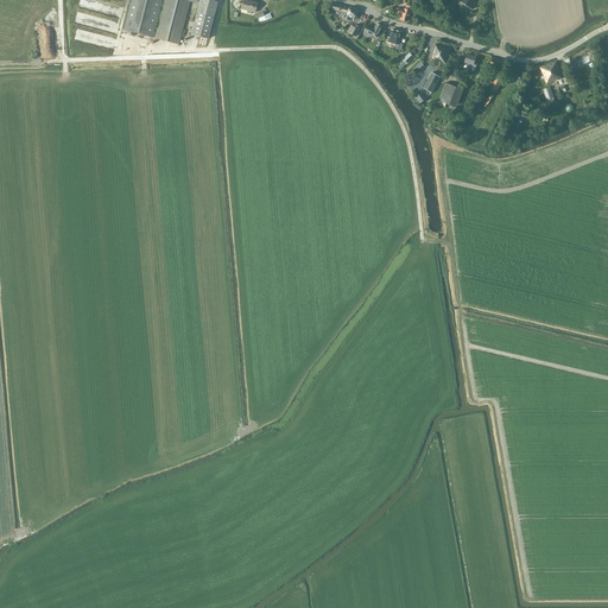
[(152,37),(162,0),(131,0),(124,30),(152,37)]
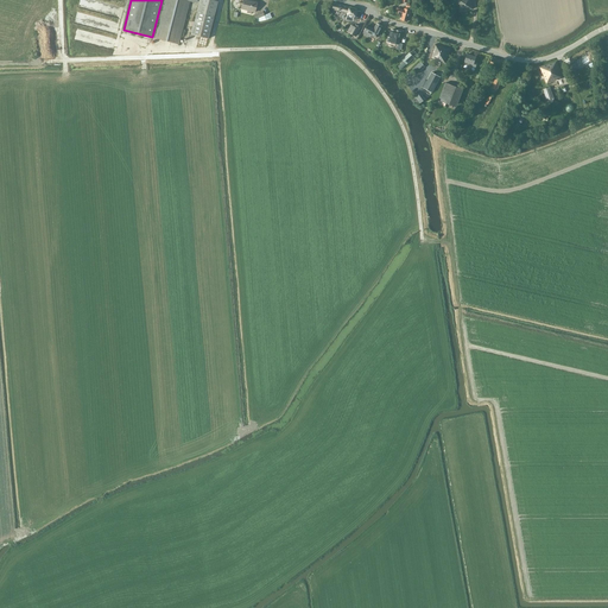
[(189,1),(198,4),(200,0),(164,0),(154,38),(178,45),(189,1)]
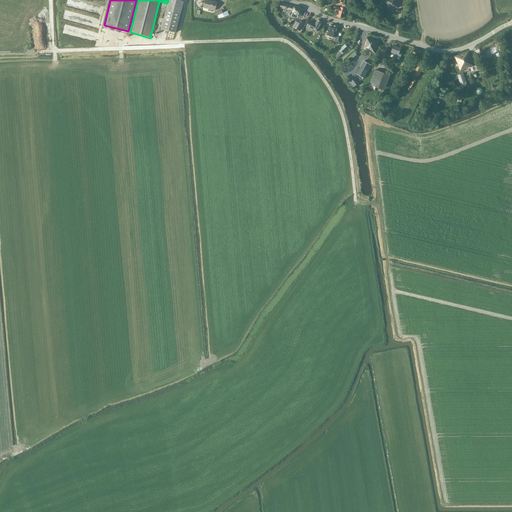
[(165,10),(180,14),(184,1),(178,0),(168,0),(167,3),(165,10)]
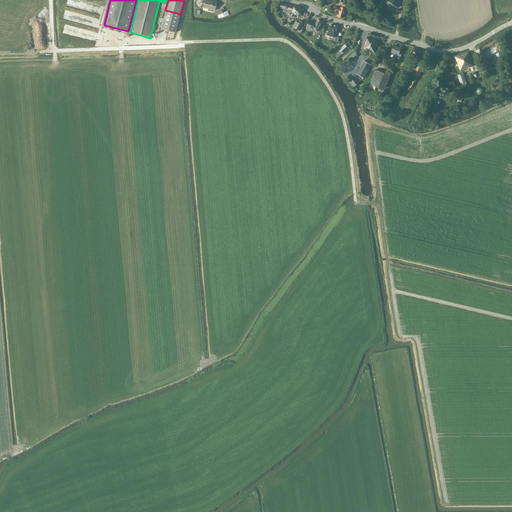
[(214,11),(216,3),(206,0),(204,0),(202,8),(208,9),(207,11),(211,12),(212,10),(214,11)]
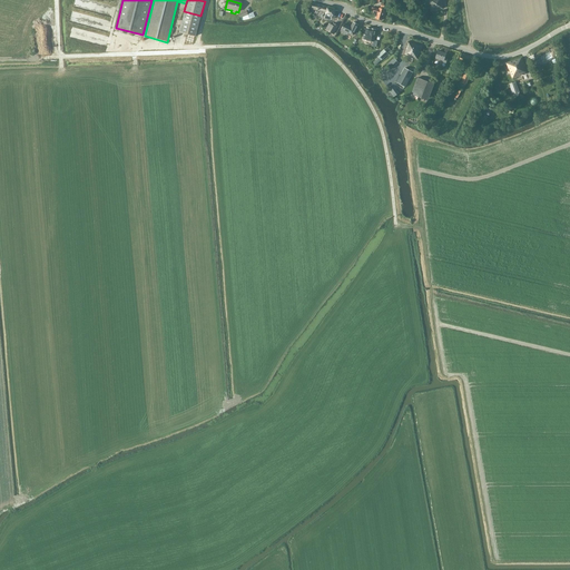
[(429,0),(431,11),(443,9),(441,0),(429,0)]
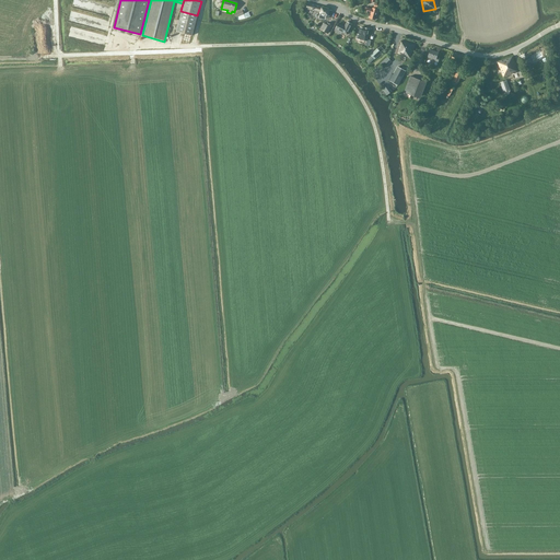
[(307,3),(306,10),(313,11),(319,12),(319,14),(318,18),(325,20),(326,19),(327,19),(329,18),(329,16),(330,16),(331,11),(322,9),(323,7),(307,3)]
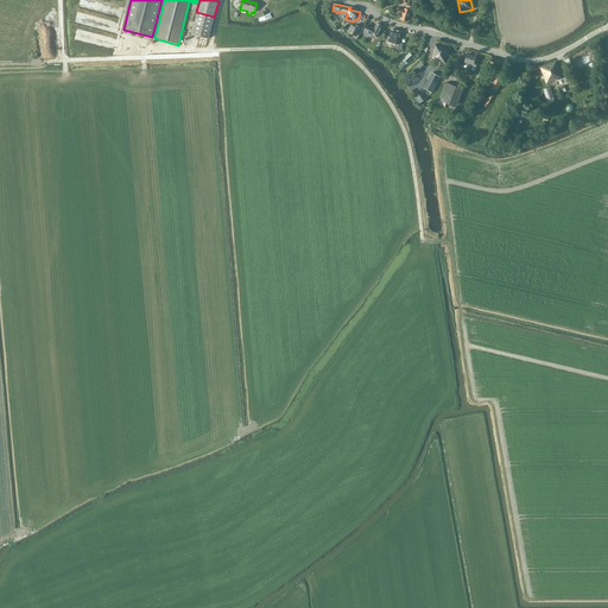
[(407,23),(411,10),(404,8),(404,10),(399,8),(398,14),(403,16),(401,20),(407,23)]
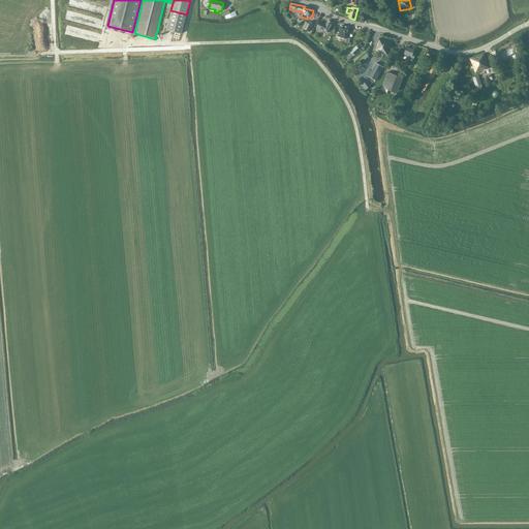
[(66,10),(64,19),(86,24),(87,20),(91,20),(92,17),(66,10)]
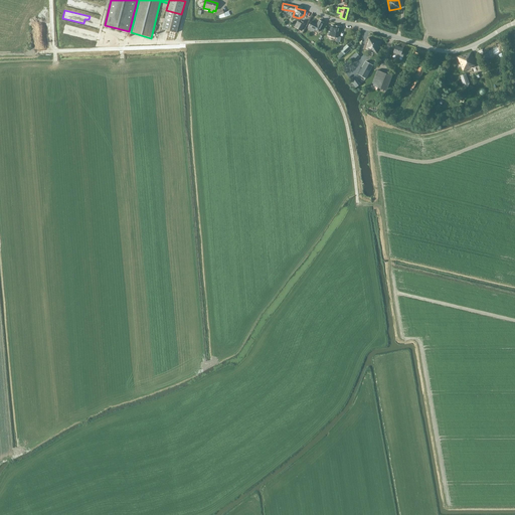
[(176,33),(181,14),(166,10),(161,29),(176,33)]
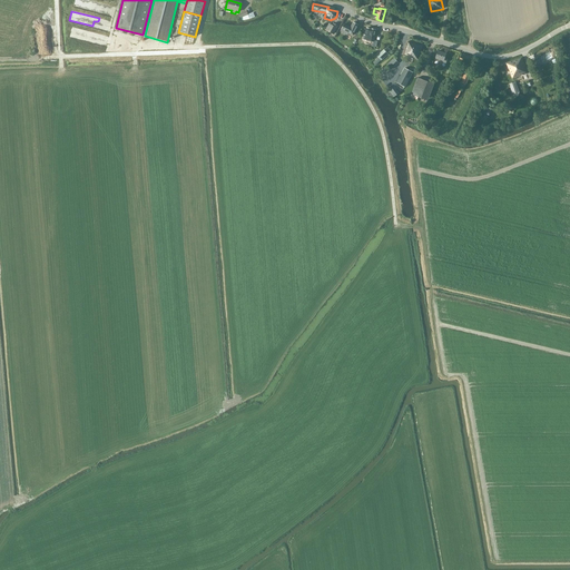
[(355,32),(359,26),(353,22),(351,28),(344,25),(341,32),(347,36),(349,33),(353,36),(355,32)]
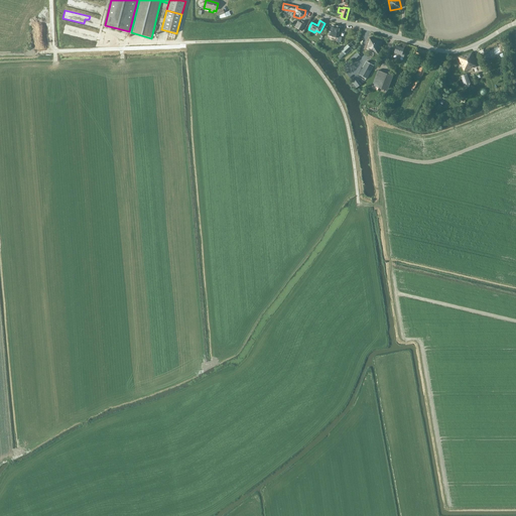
[(300,23),(297,28),(301,31),(304,26),(304,25),(305,24),(301,22),(300,23)]
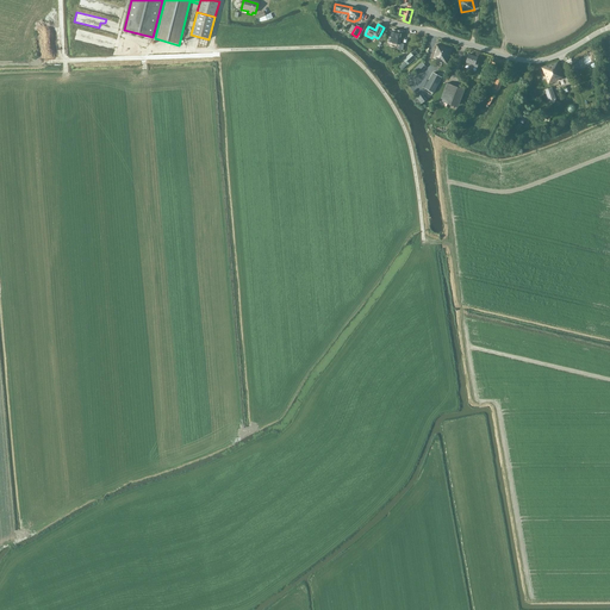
[(392,30),(390,43),(397,44),(397,43),(399,44),(402,32),(392,30)]
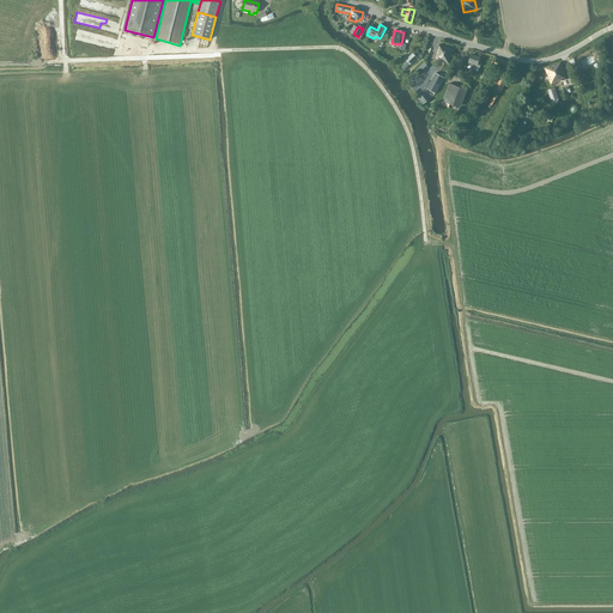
[(78,41),(93,42),(95,32),(79,31),(78,41)]
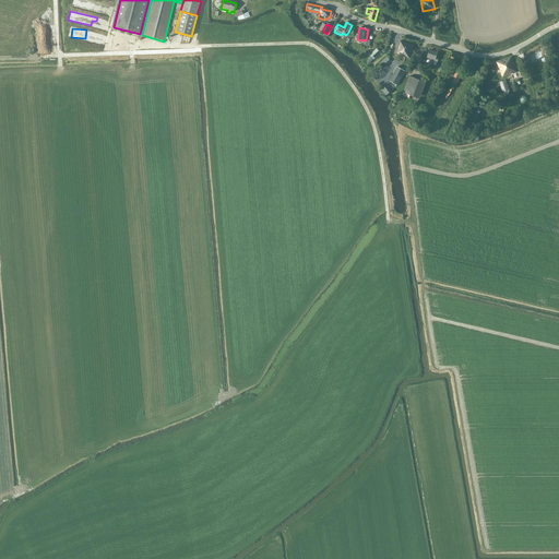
[(409,59),(414,46),(400,40),(394,59),(404,62),(405,58),(409,59)]
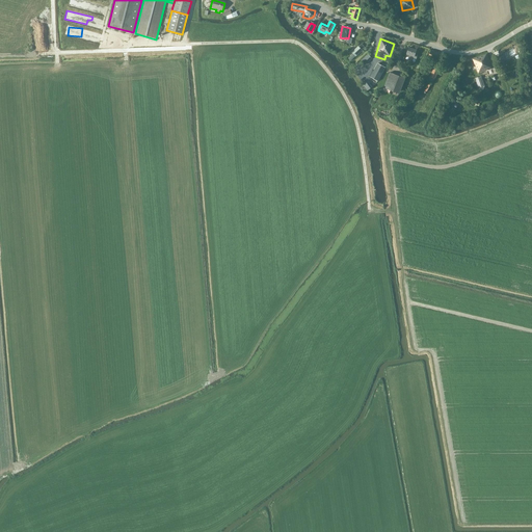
[(351,52),(352,54),(355,57),(363,51),(358,47),(358,46),(351,52)]
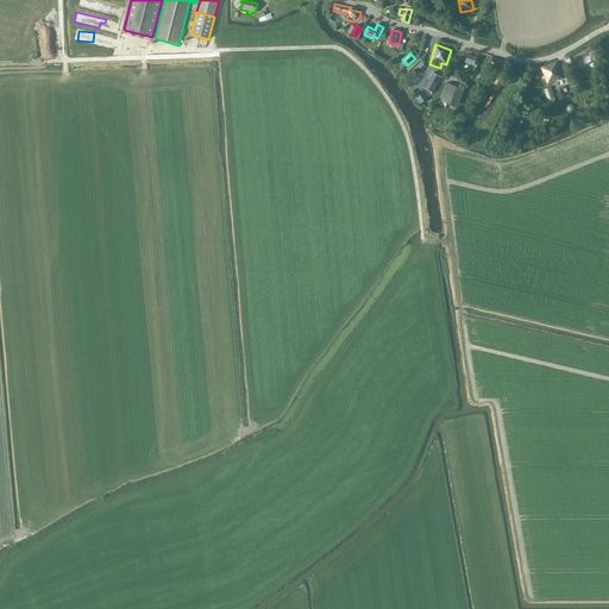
[(468,55),(465,62),(475,66),(475,62),(477,57),(468,55)]
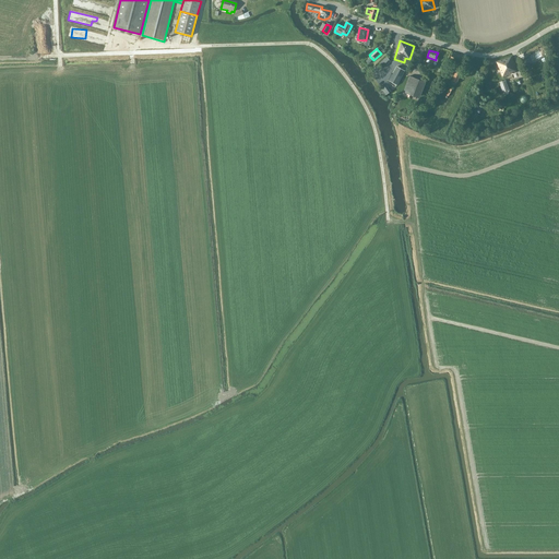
[(450,61),(458,63),(461,63),(463,57),(452,54),(450,61)]
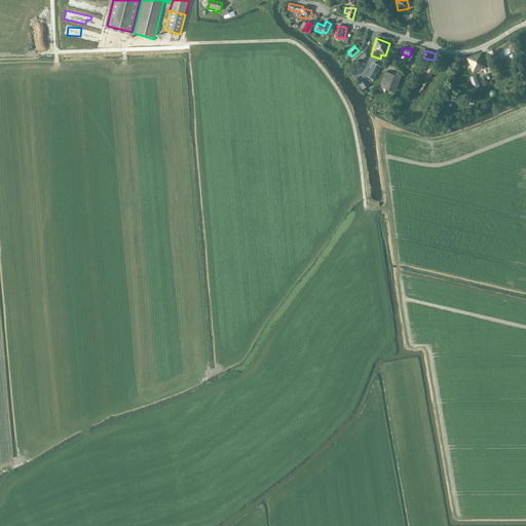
[(486,67),(481,53),(467,59),(473,73),(482,70),(482,69),(486,67)]
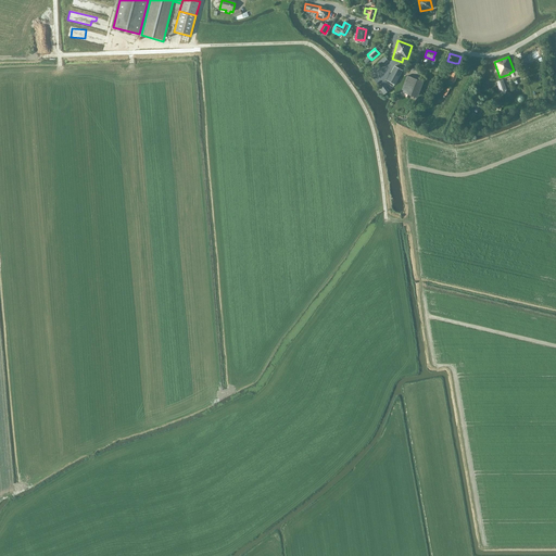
[(386,79),(387,80),(395,85),(403,71),(394,66),(390,75),(389,74),(386,79)]
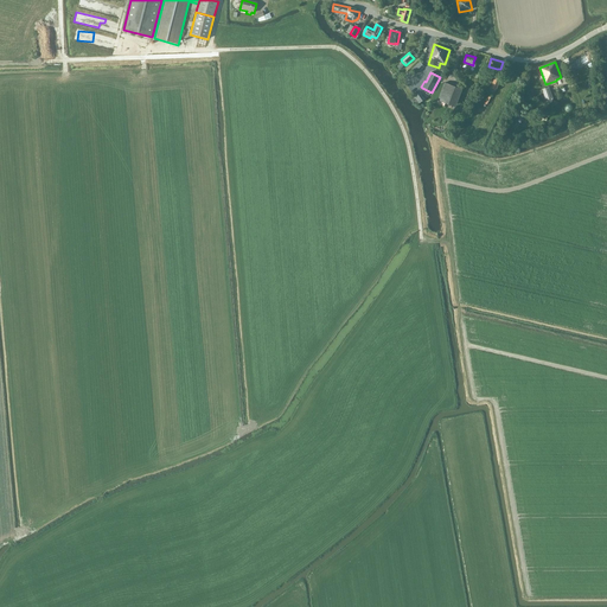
[(497,90),(503,76),(497,74),(491,88),(497,90)]
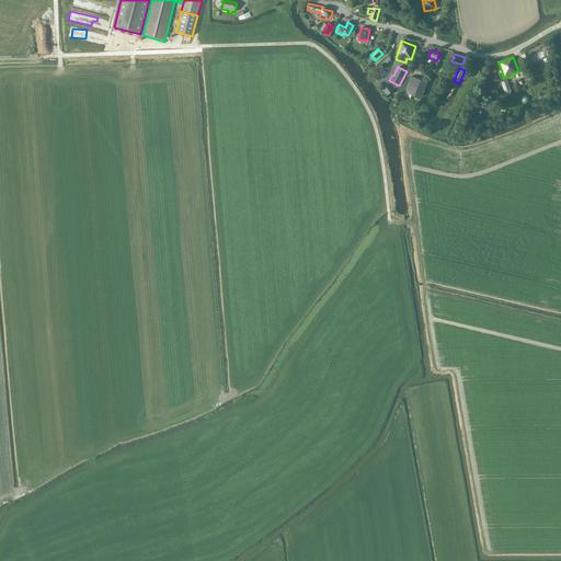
[(421,100),(427,83),(411,77),(404,93),(421,100)]
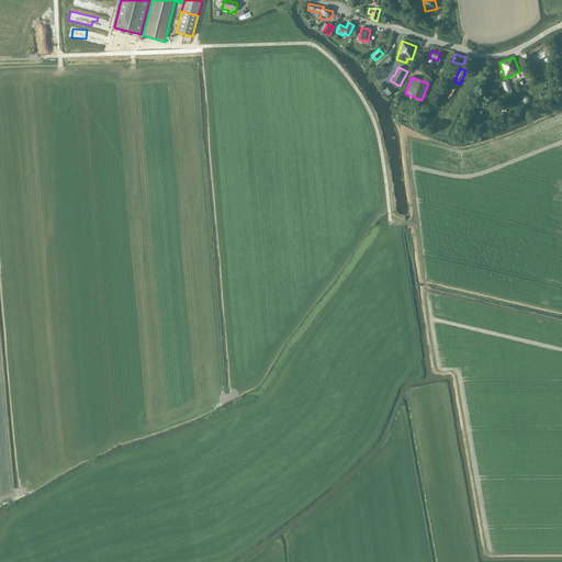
[(506,93),(512,91),(508,81),(502,83),(506,93)]
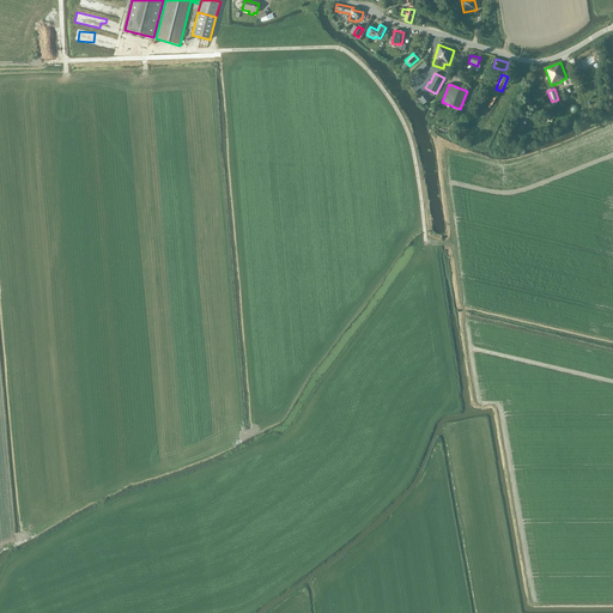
[(429,101),(423,92),(418,96),(423,104),(429,101)]
